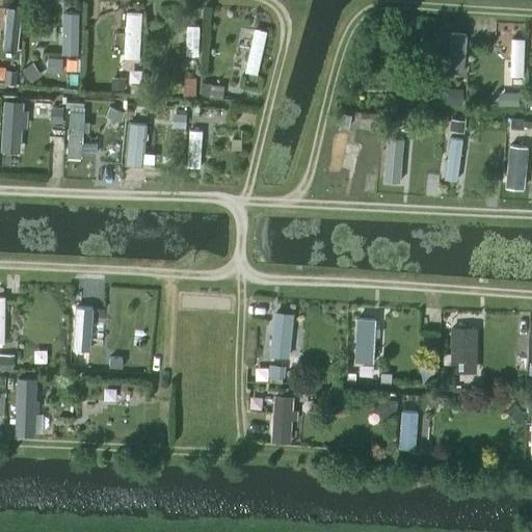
[(7,8),(3,48),(19,49),(22,9),(7,8)]
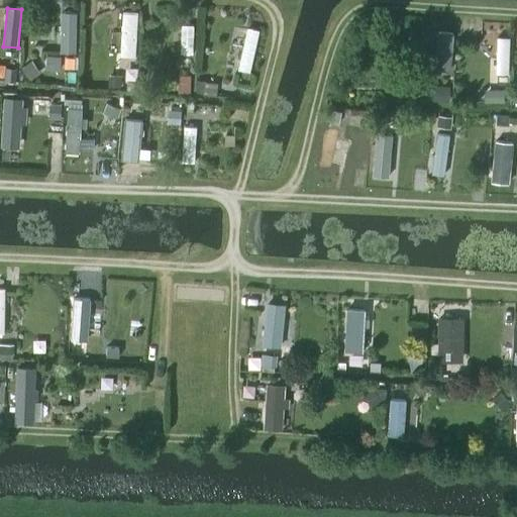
[(123,12),(121,57),(137,58),(139,13),(123,12)]
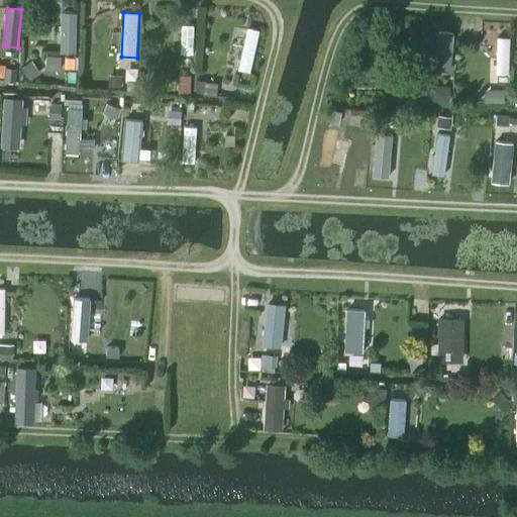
[(76,14),(61,14),(59,55),(74,55),(76,14)]
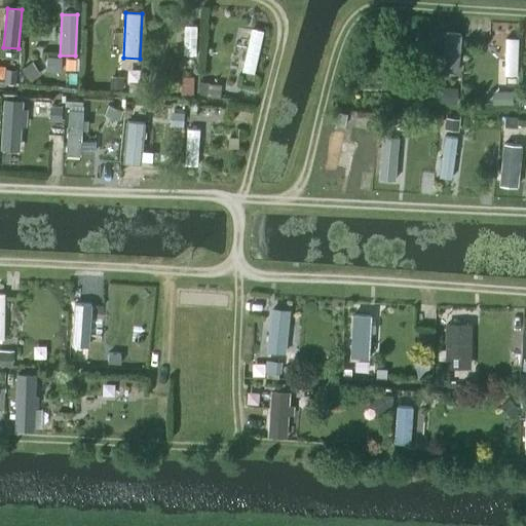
[(185,26),(183,54),(196,55),(198,27),(185,26)]
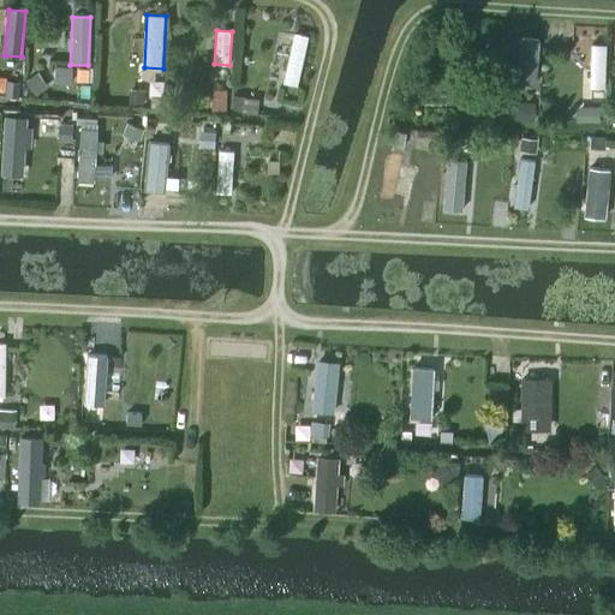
[(294,35),(284,83),(297,87),(309,39),(309,37),(294,34),(294,35)]
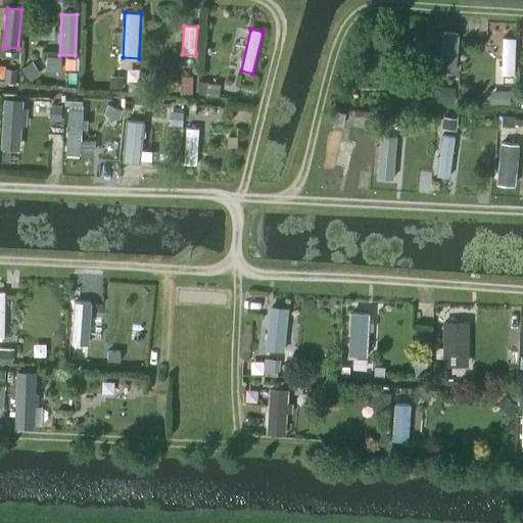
[(443,36),(442,73),(457,73),(458,37),(443,36)]
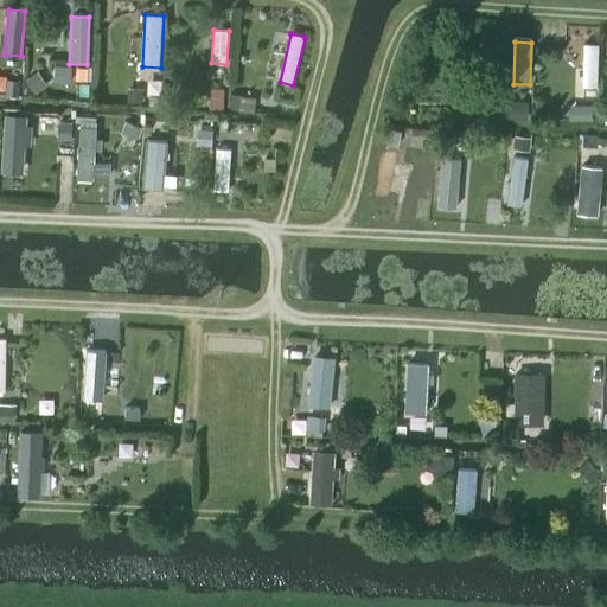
[(583,46),(582,87),(596,87),(598,43),(583,43),(583,46)]
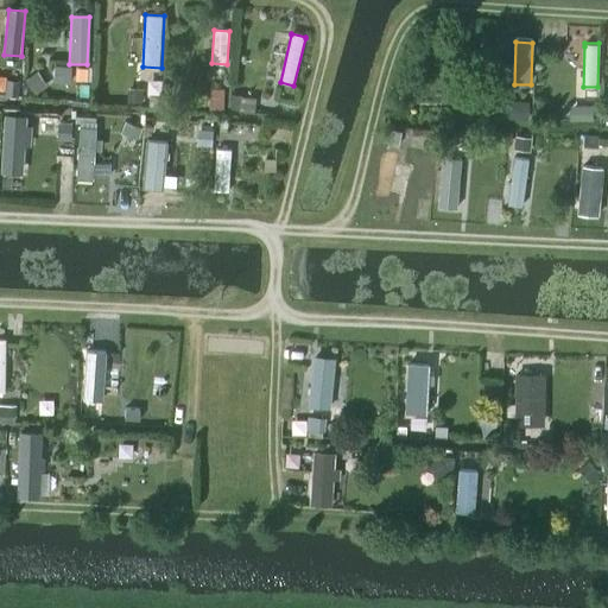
[(54,81),(70,82),(71,65),(55,64),(54,81)]
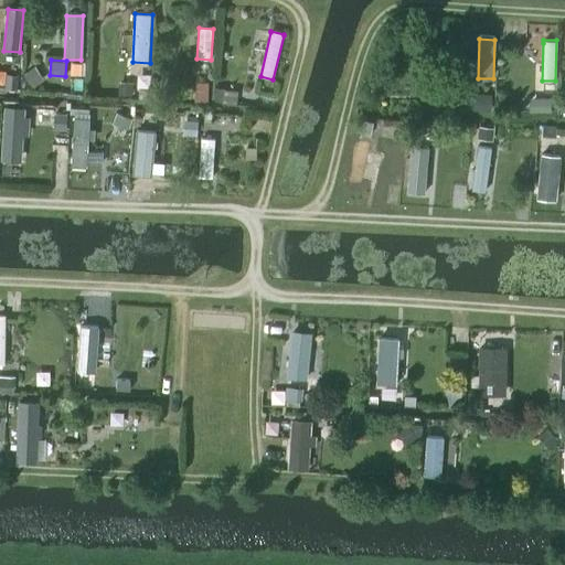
[(119,83),(118,95),(131,96),(132,84),(119,83)]
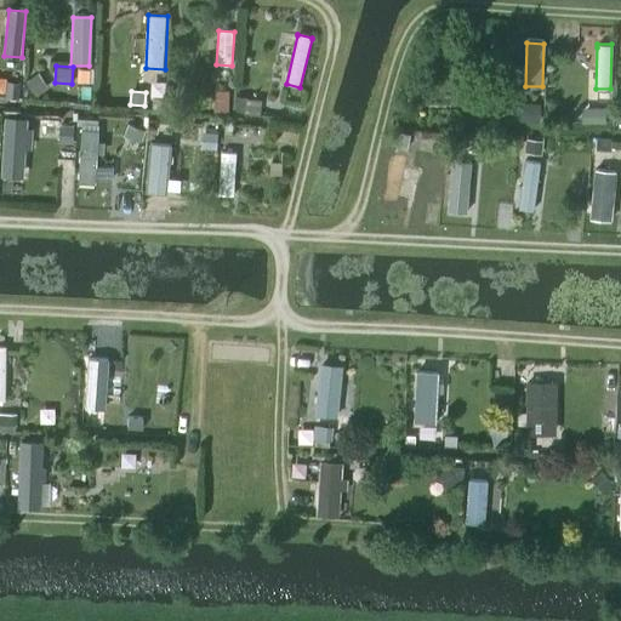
[(513,120),(537,121),(539,103),(514,101),(513,120)]
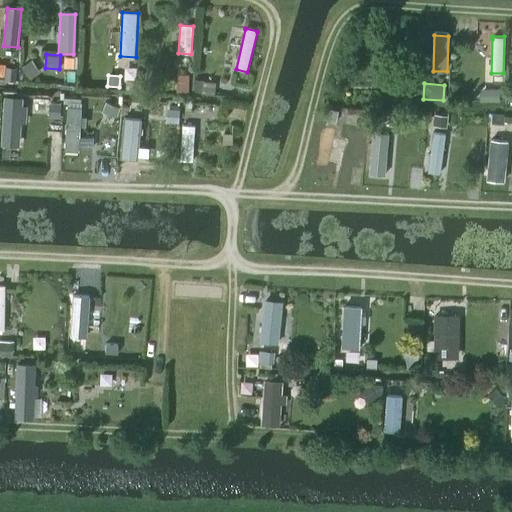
[(503,87),(490,87),(490,99),(503,99),(503,87)]
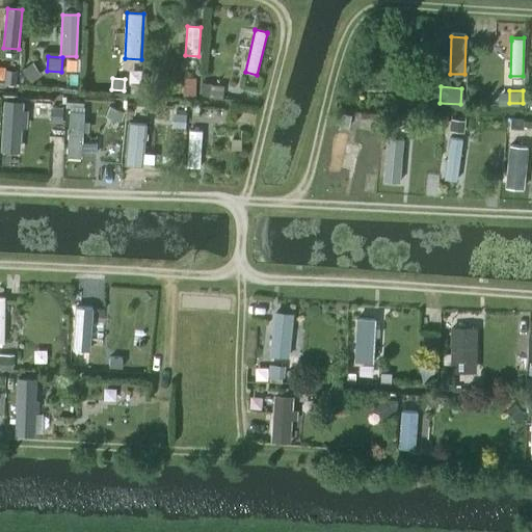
[(23,103),(3,102),(0,154),(20,155),(23,103)]
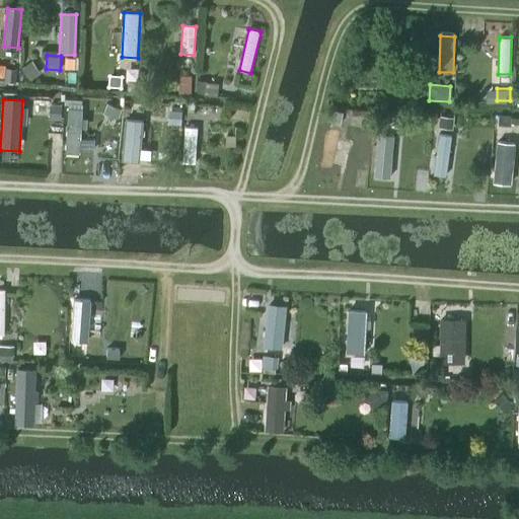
[(79,155),(81,110),(67,109),(65,154),(79,155)]
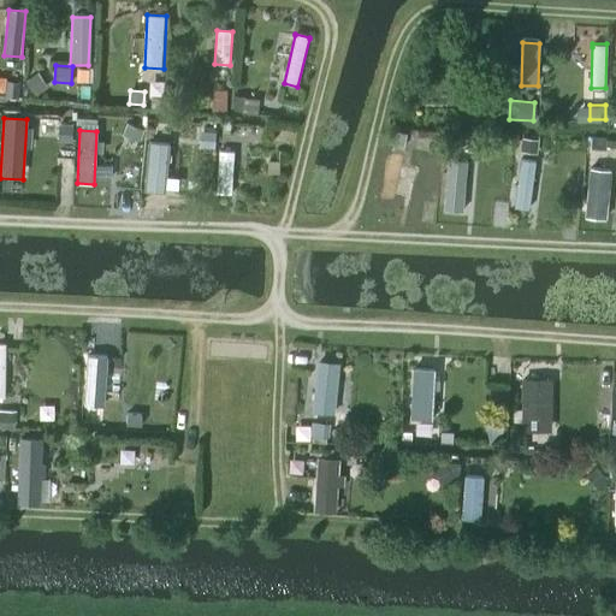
[(205,131),(203,146),(215,147),(217,134),(205,131)]
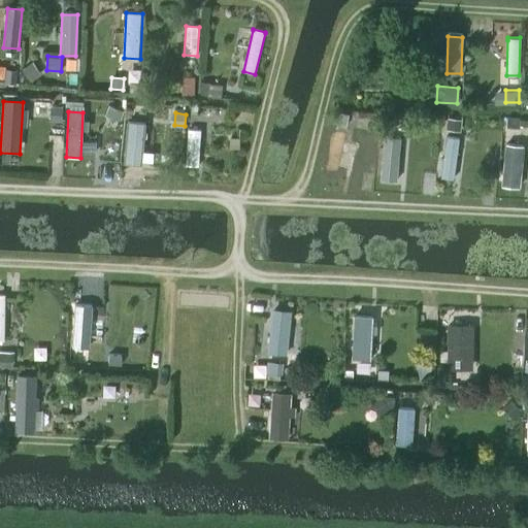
[(507,118),(506,127),(520,128),(520,119),(507,118)]
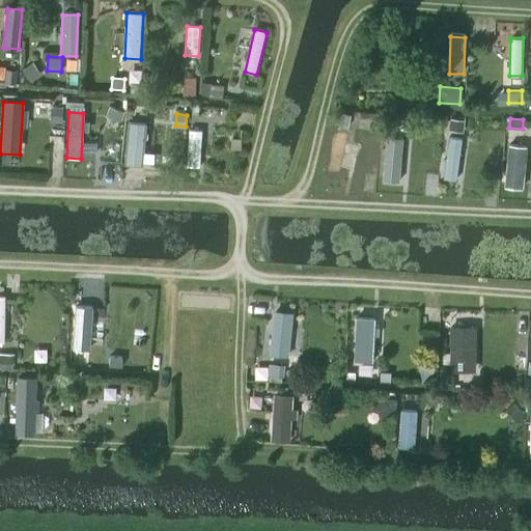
[(142,168),(146,126),(129,124),(126,167),(142,168)]
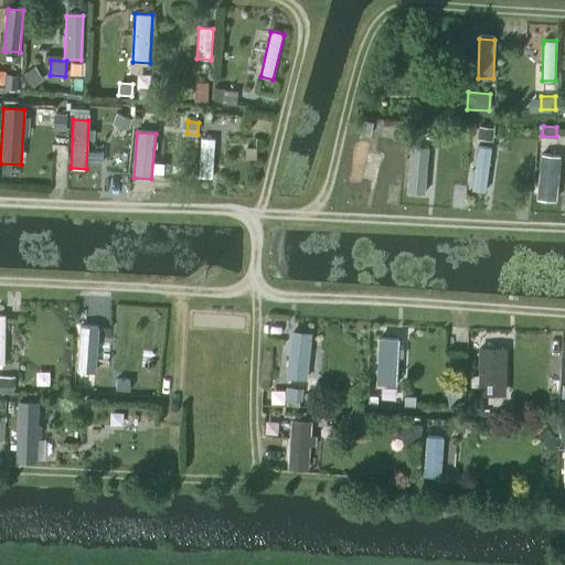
[(201,138),(199,178),(212,178),(214,138),(201,138)]
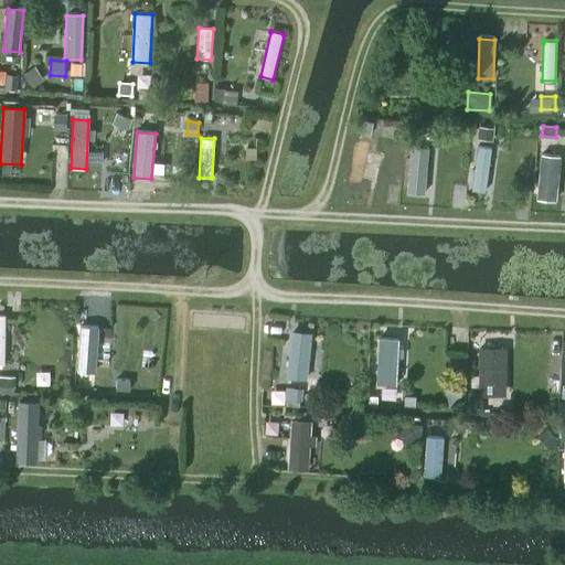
[(246,158),(256,158),(256,147),(246,147),(246,158)]
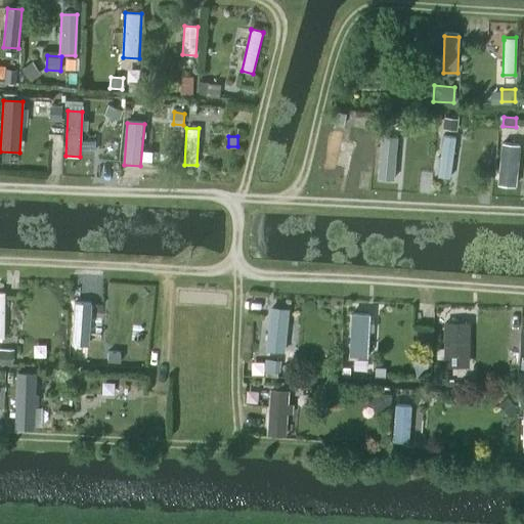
[(397,139),(381,137),(377,180),(393,181),(397,139)]
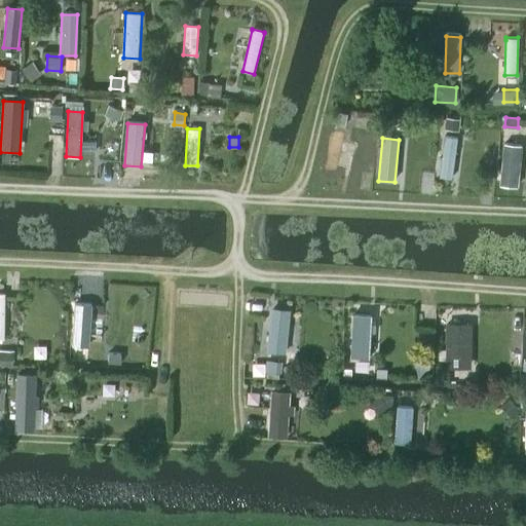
[(457,139),(445,138),(439,178),(451,180),(457,139)]
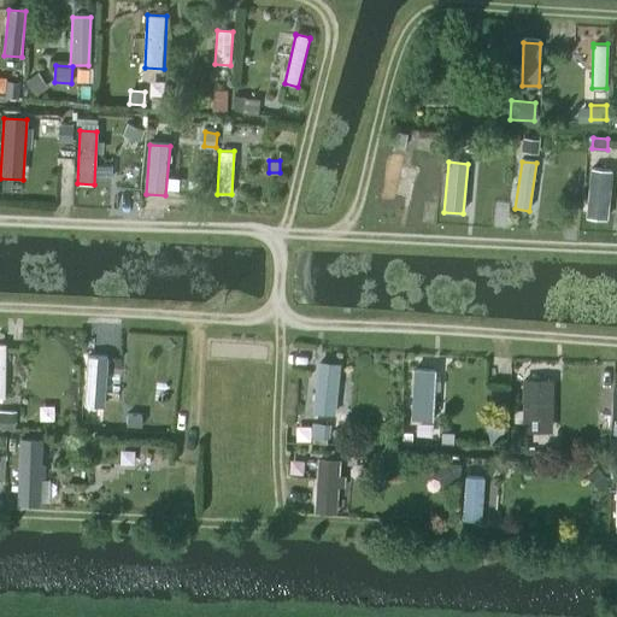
[(593,166),(587,217),(606,219),(612,169),(593,166)]
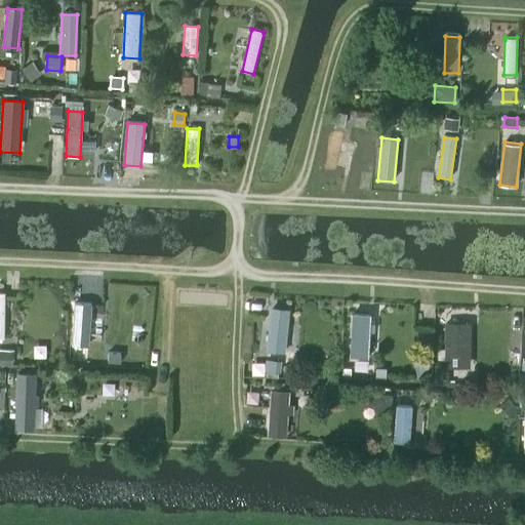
[(91,306),(75,305),(71,347),(87,348),(91,306)]
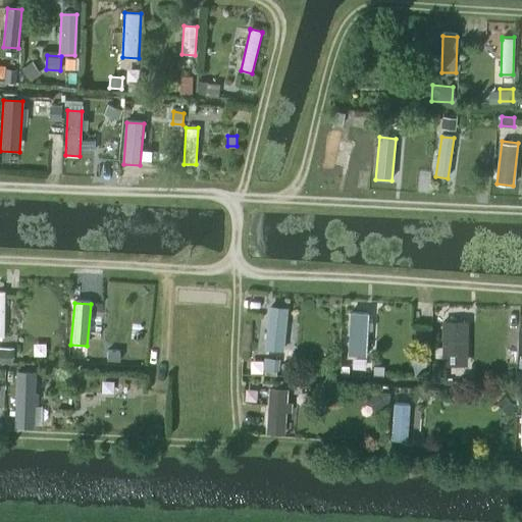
[(269,307),(265,348),(281,350),(285,309),(269,307)]
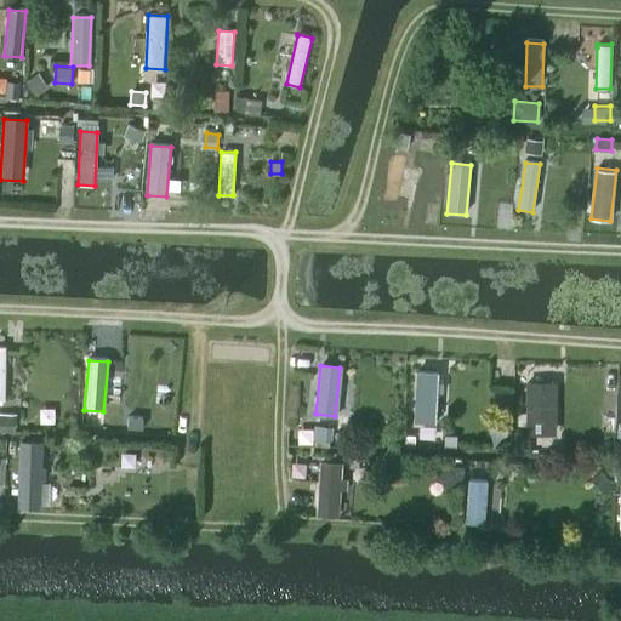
[(419,370),(415,428),(432,429),(436,371),(419,370)]
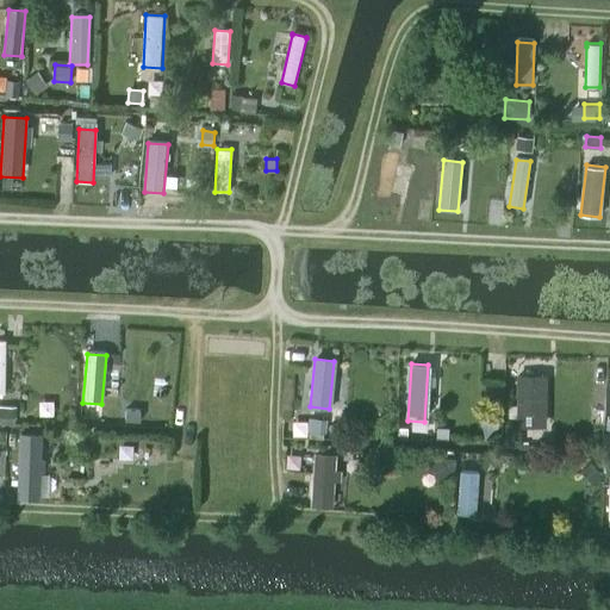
[(547,374),(518,374),(518,423),(518,425),(547,425),(547,374)]
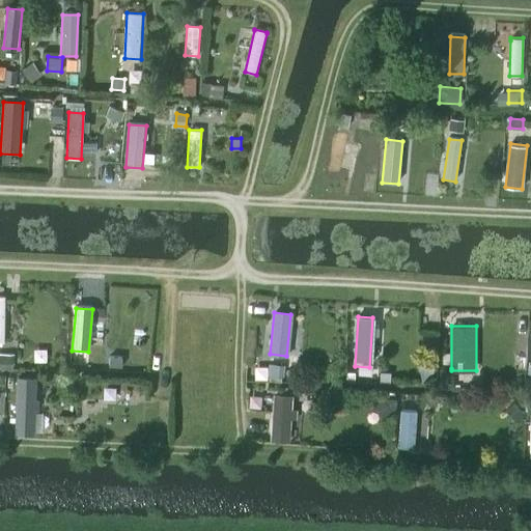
[(0,353),(0,368),(12,369),(12,364),(15,364),(15,354),(0,353)]
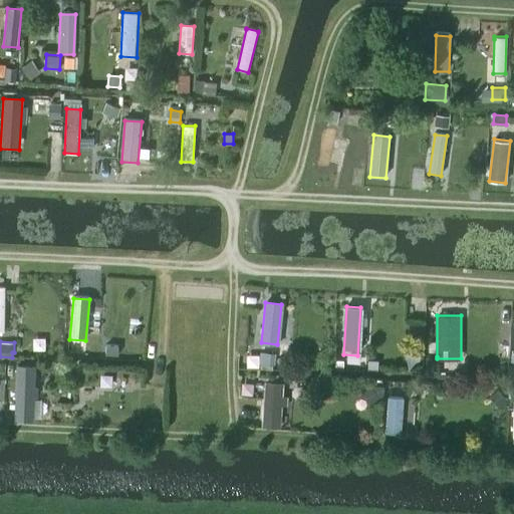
[(76,355),(77,344),(66,344),(66,355),(76,355)]
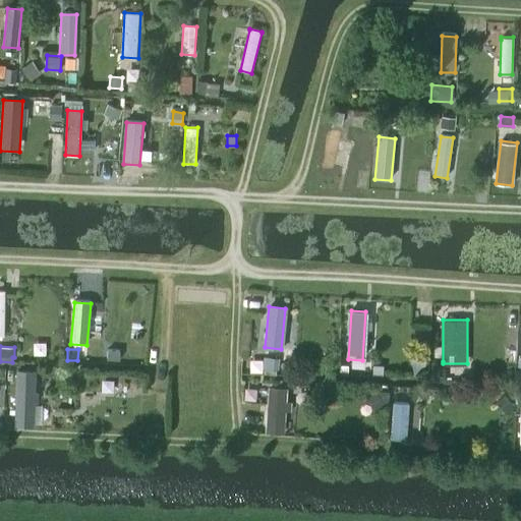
[(265,357),(264,368),(276,369),(276,357),(265,357)]
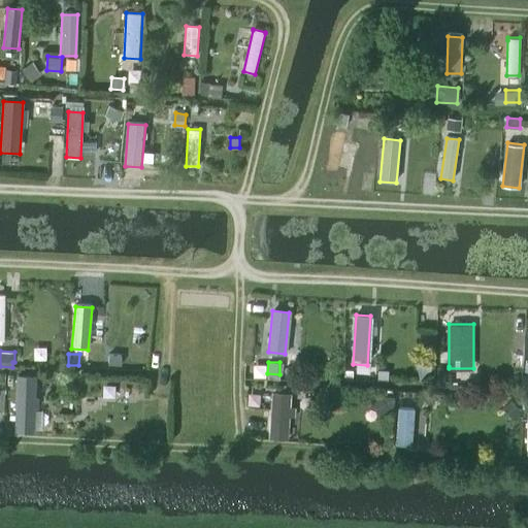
[(437,365),(436,386),(448,386),(449,368),(449,366),(437,365)]
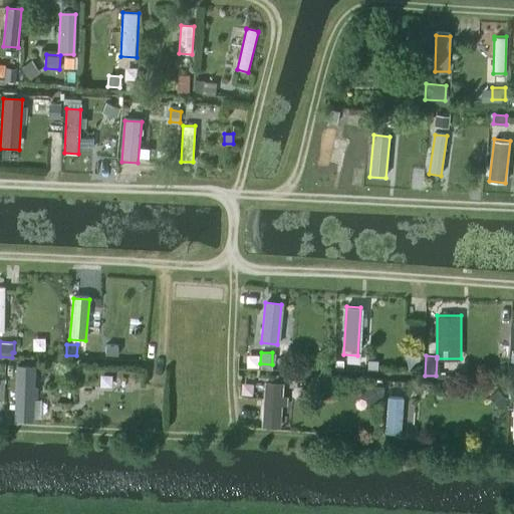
[(35,367),(15,366),(14,424),(33,424),(35,367)]
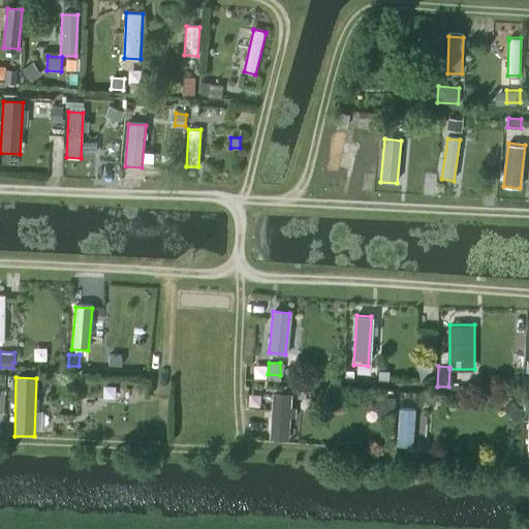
[(271,393),(268,438),(286,440),(289,395),(271,393)]
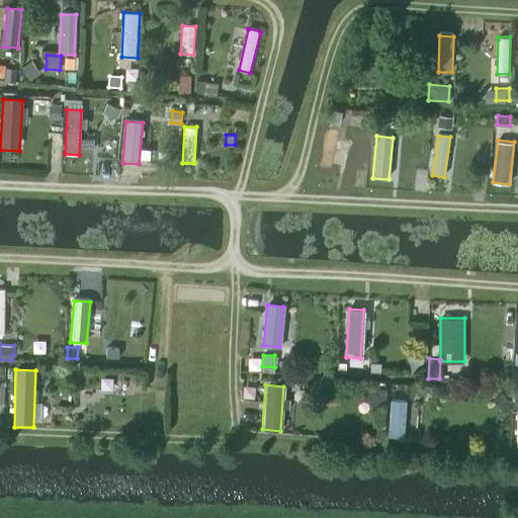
[(403,439),(406,403),(391,402),(387,438),(403,439)]
